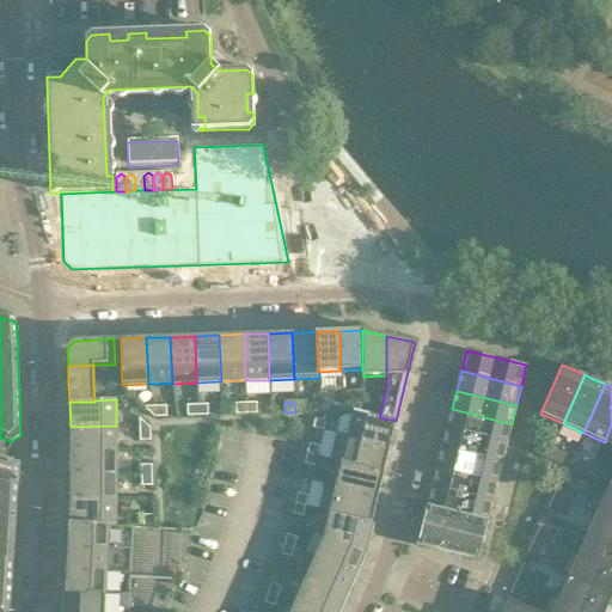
[(305,402),(294,402),(295,412),(305,411),(305,402)]
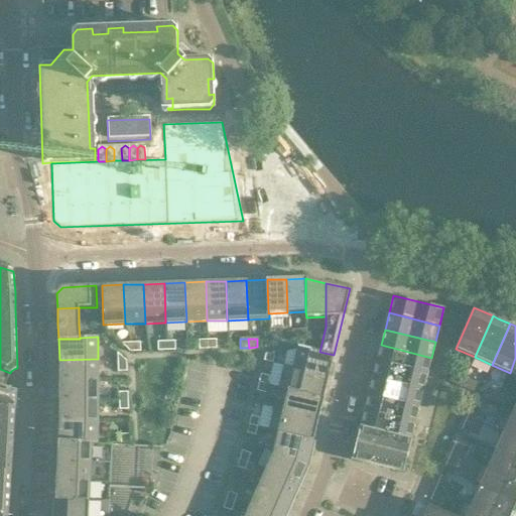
[(208,340),(199,341),(199,350),(208,349),(208,340)]
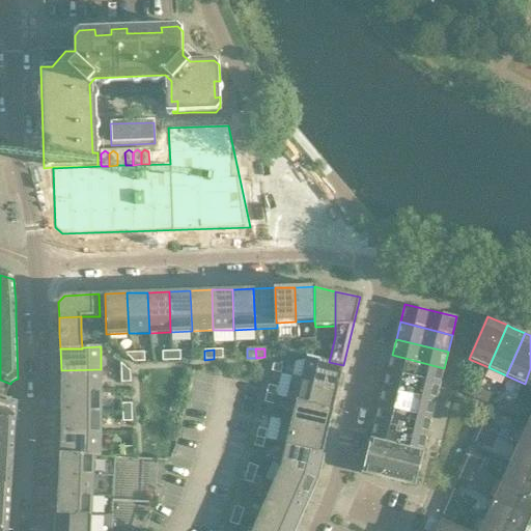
[(222,350),(214,350),(214,359),(223,359),(222,350)]
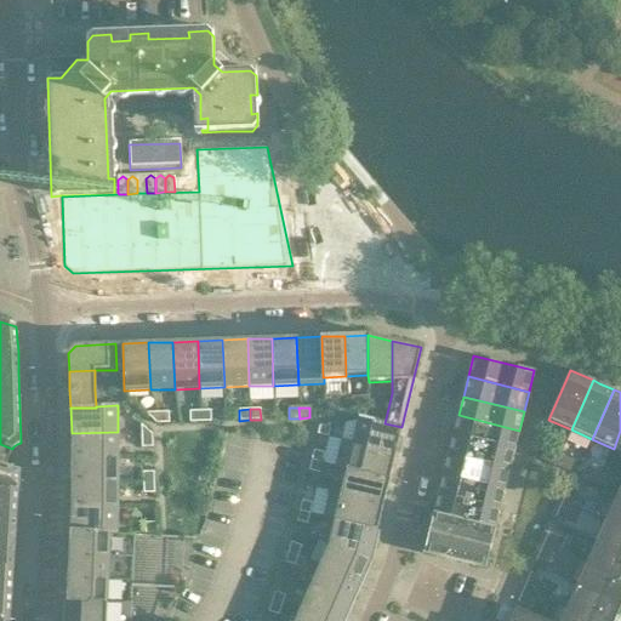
[(200,411),(189,411),(191,422),(200,422),(200,411)]
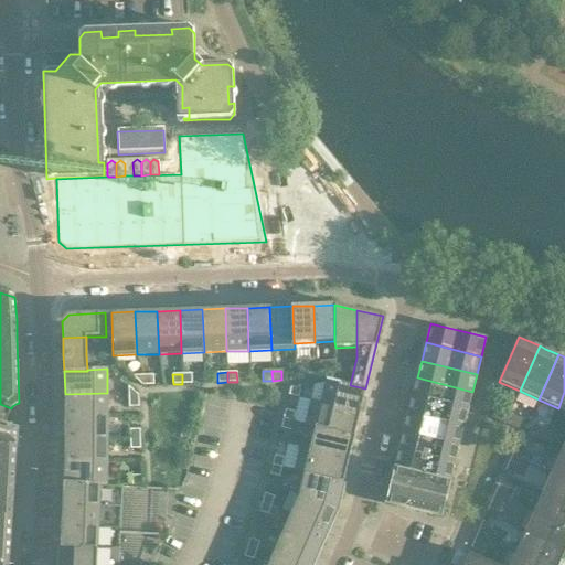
[(192,374),(182,374),(182,384),(192,384),(192,374)]
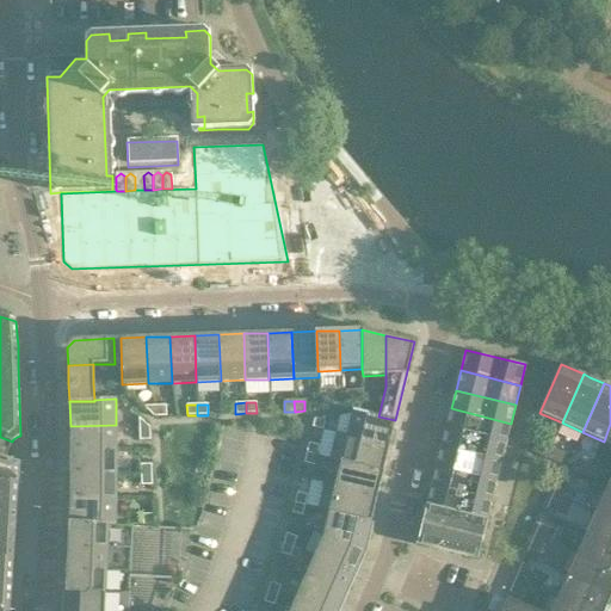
[(154,406),(143,407),(154,417),(156,417),(155,406),(154,406)]
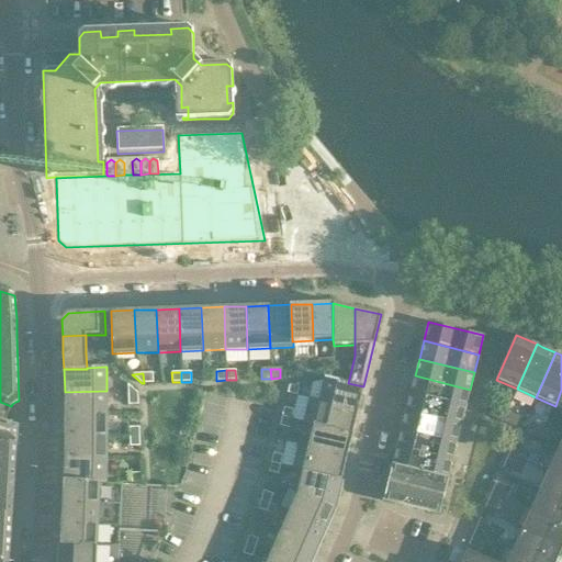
[(153,373),(143,373),(144,383),(153,383),(153,373)]
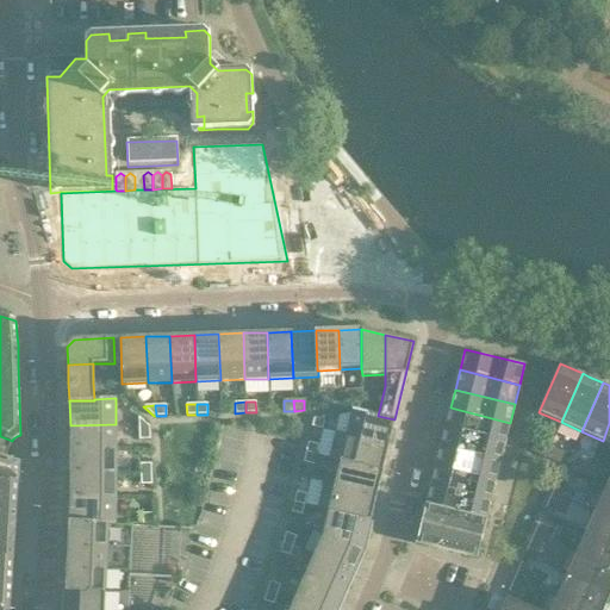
[(510,423),(450,408),(446,425),(506,441),(510,423)]
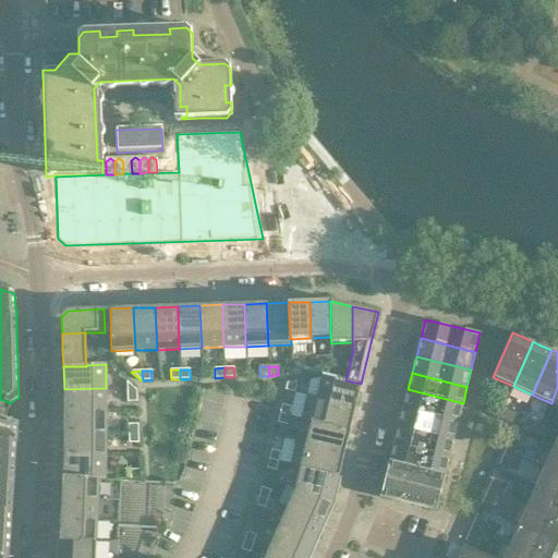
[(355,408),(361,384),(346,380),(323,375),(317,398),(355,408)]
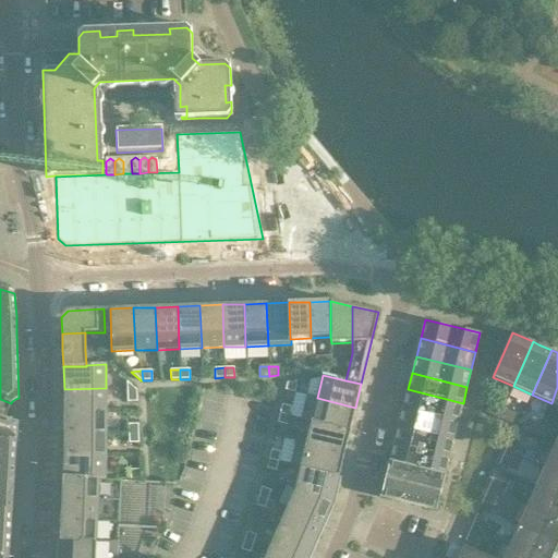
[(136,390),(126,381),(128,392),(137,395),(136,390)]
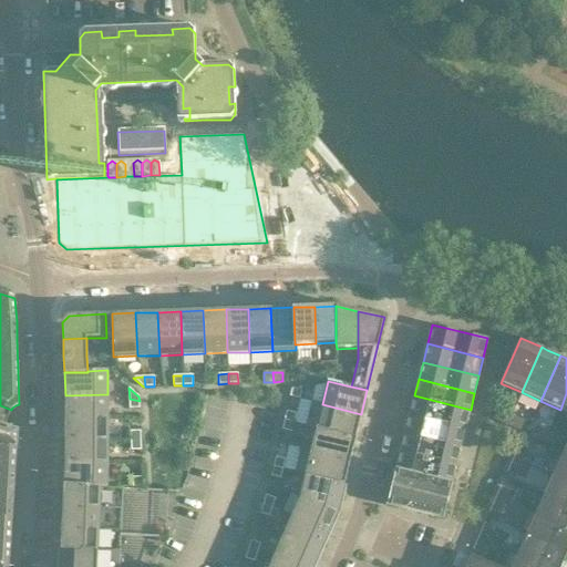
[(295,389),(291,389),(290,397),(299,399),(301,391),(295,389)]
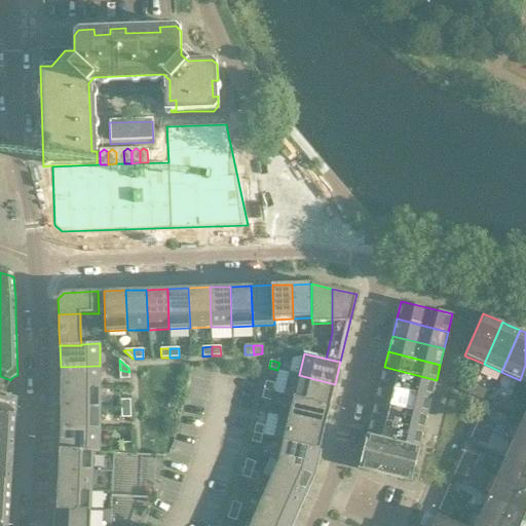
[(100,387),(100,366),(61,367),(61,387),(100,387)]
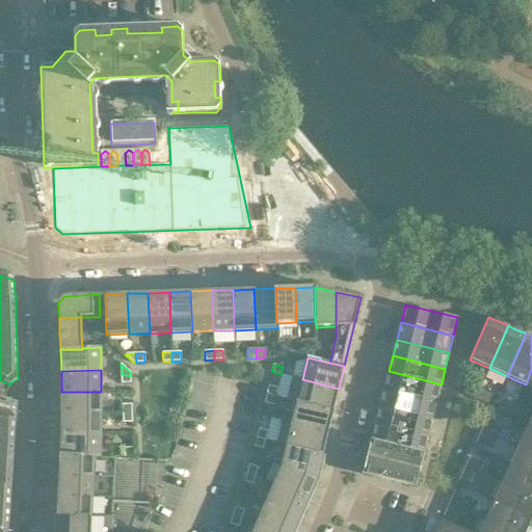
[(442,384),(389,371),(384,388),(437,401),(442,384)]
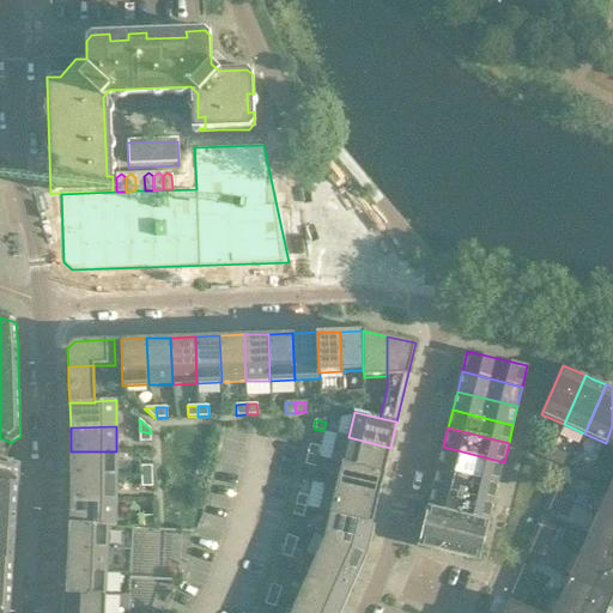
[(151,442),(151,434),(140,431),(140,442),(151,442)]
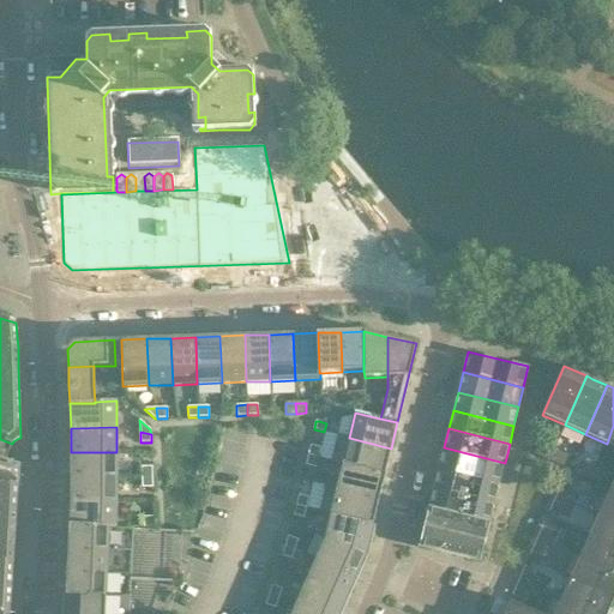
[(385,475),(391,449),(349,438),(337,434),(331,462),(342,464),(385,475)]
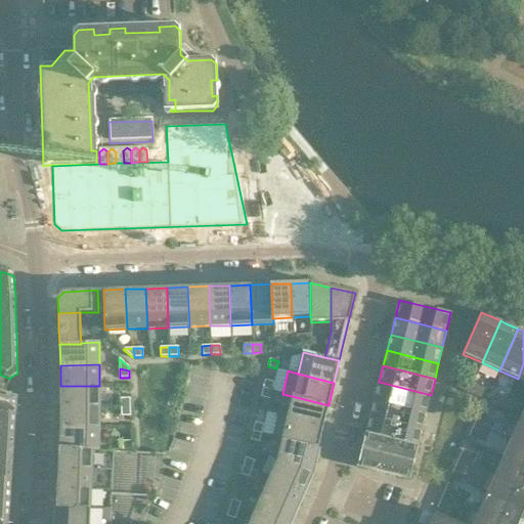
[(460,378),(455,387),(468,392),(472,384),(460,378)]
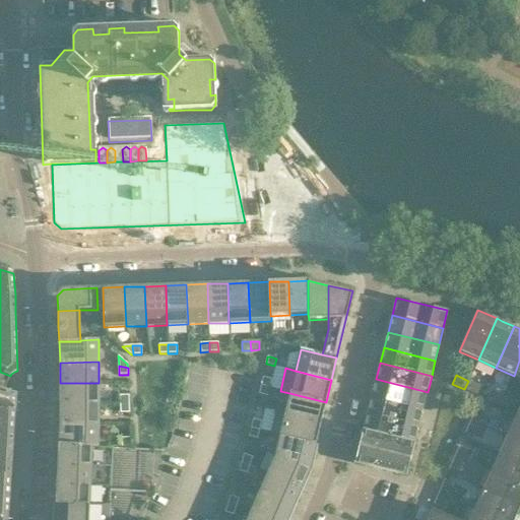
[(269,388),(271,379),(262,377),(260,386),(269,388)]
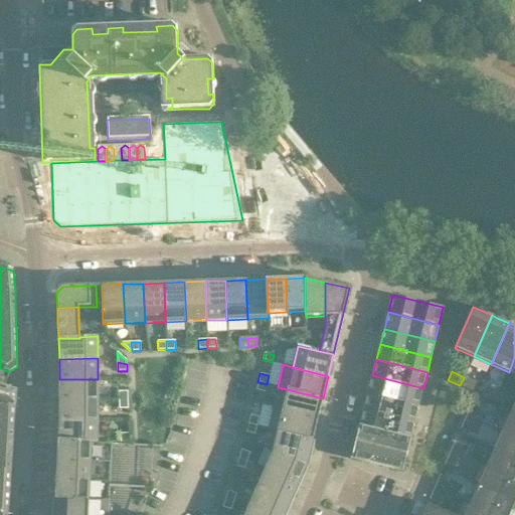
[(423,388),(372,375),(368,392),(419,404),(423,388)]
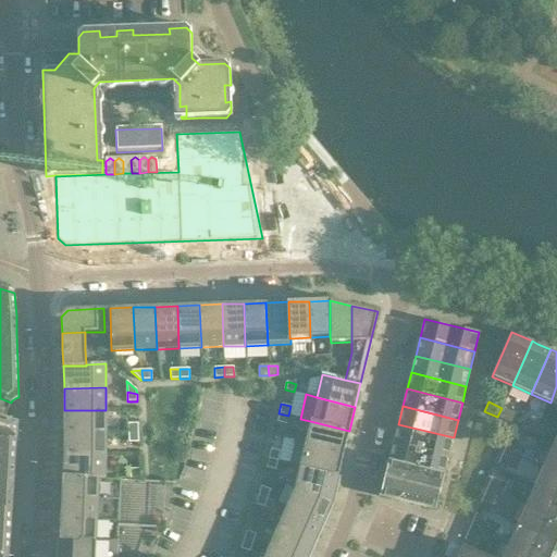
[(515,413),(502,408),(497,417),(511,423),(515,413)]
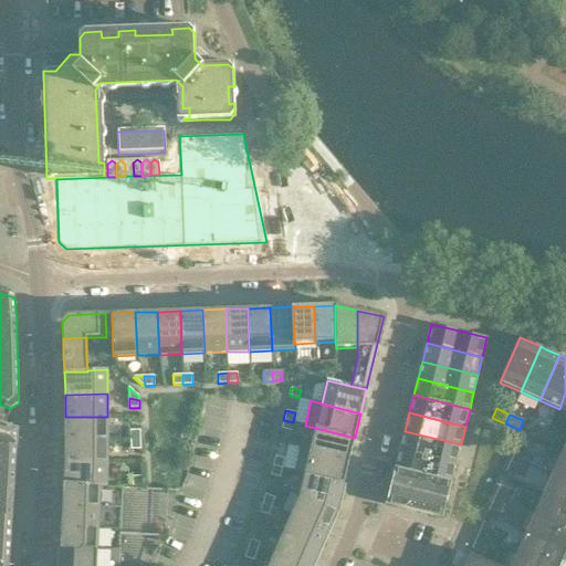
[(107,440),(107,417),(65,417),(64,439),(107,440)]
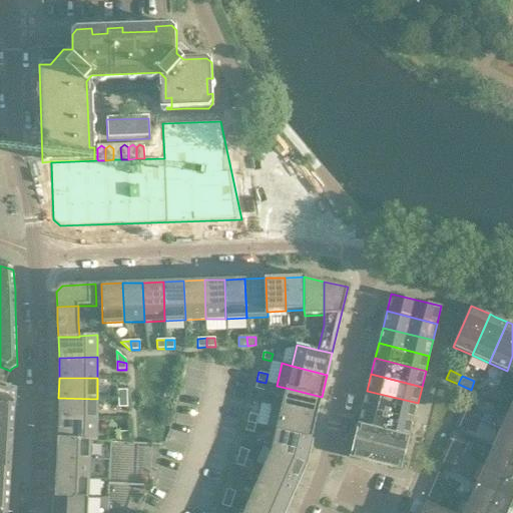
[(264,391),(266,383),(257,381),(254,389),(264,391)]
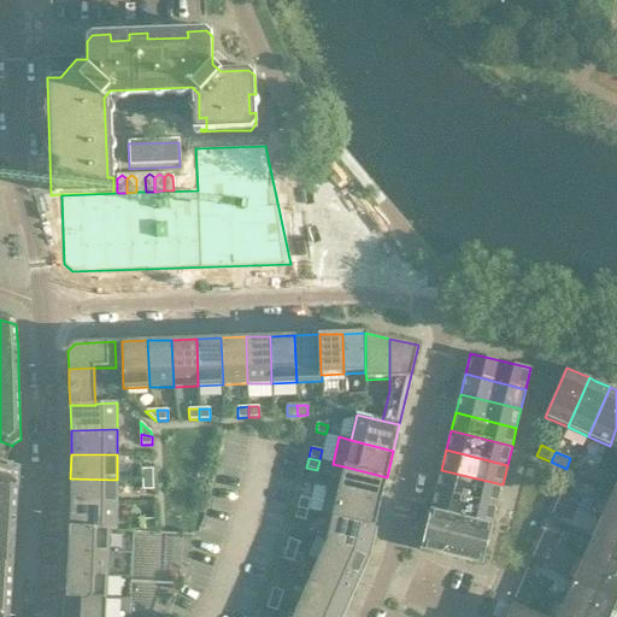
[(19,468),(0,460),(0,485),(18,488),(19,468)]
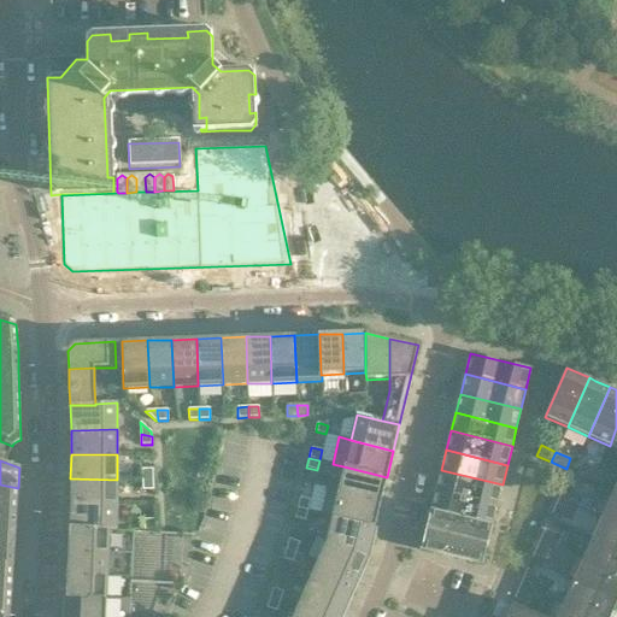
[(583,464),(579,475),(593,481),(598,470),(583,464)]
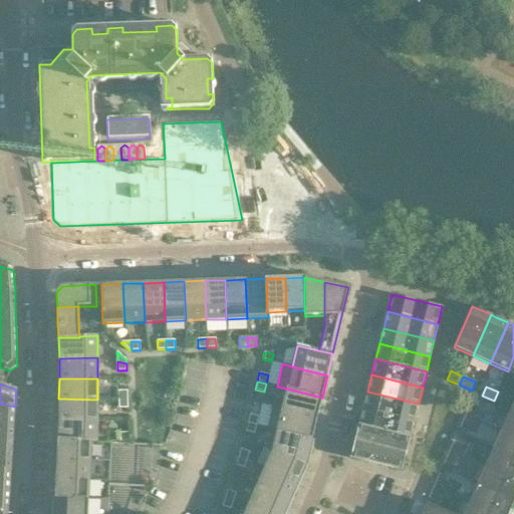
[(317,418),(322,398),(286,389),(282,409),(317,418)]
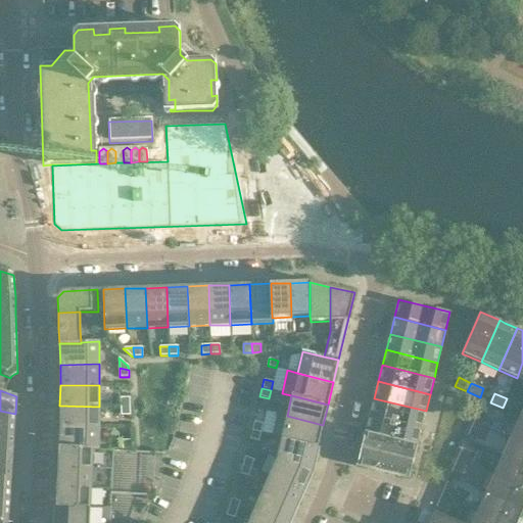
[(130,397),(121,397),(121,407),(130,407),(130,397)]
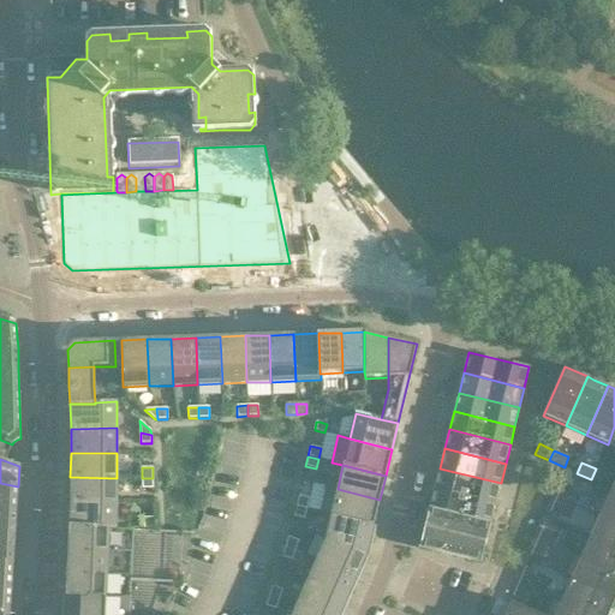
[(501,483),(440,469),(435,487),(496,502),(501,483)]
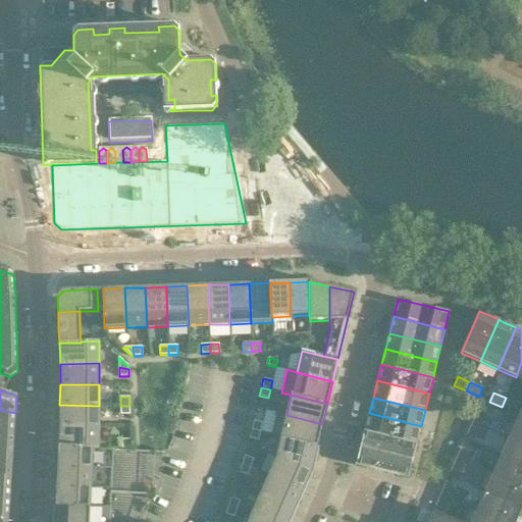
[(518,404),(506,398),(502,407),(515,412),(518,404)]
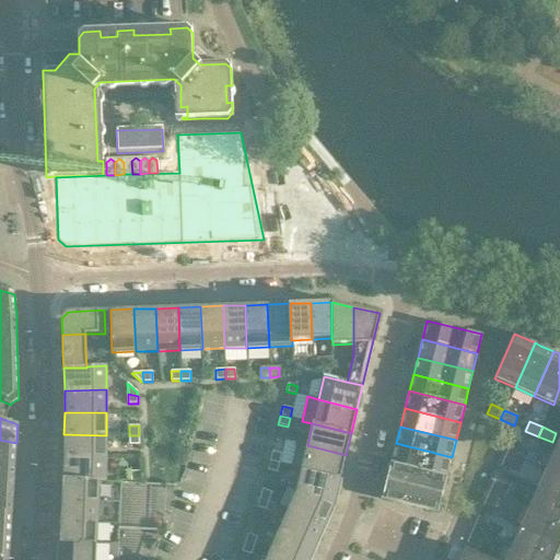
[(106,458),(106,435),(63,434),(63,457),(106,458)]
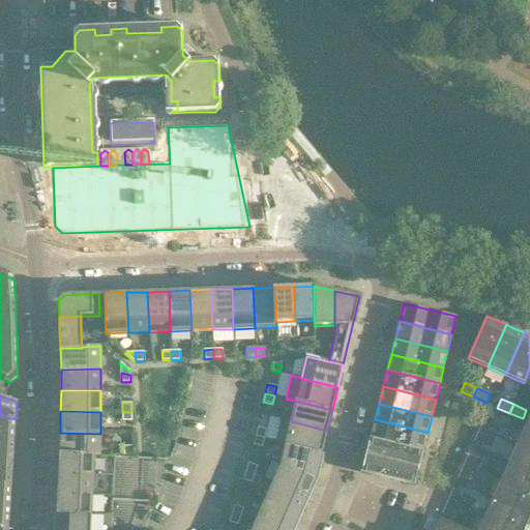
[(131,420),(131,412),(122,412),(122,421),(131,420)]
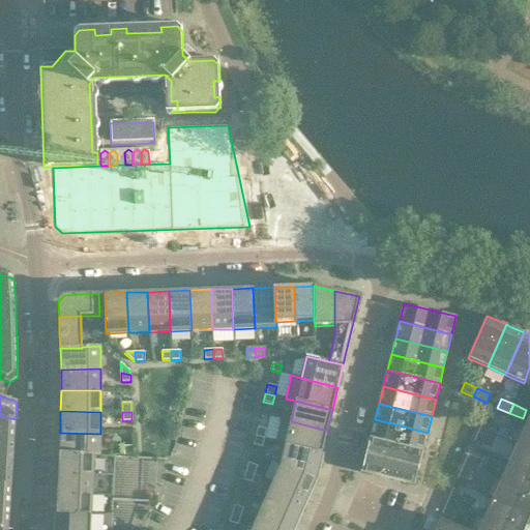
[(495,419),(486,415),(480,429),(489,432),(495,419)]
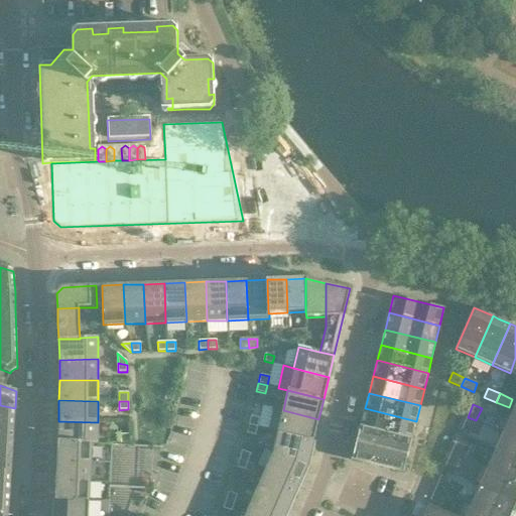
[(15,408),(0,405),(0,427),(14,430),(15,408)]
